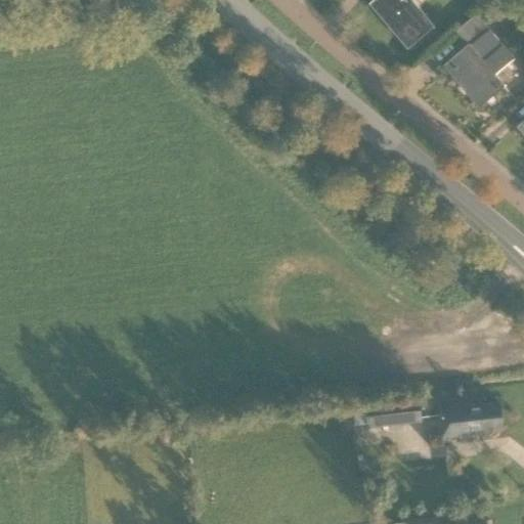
[(368,0),(366,3),(391,33),(393,31),(404,44),(429,24),(408,0),(368,0)]
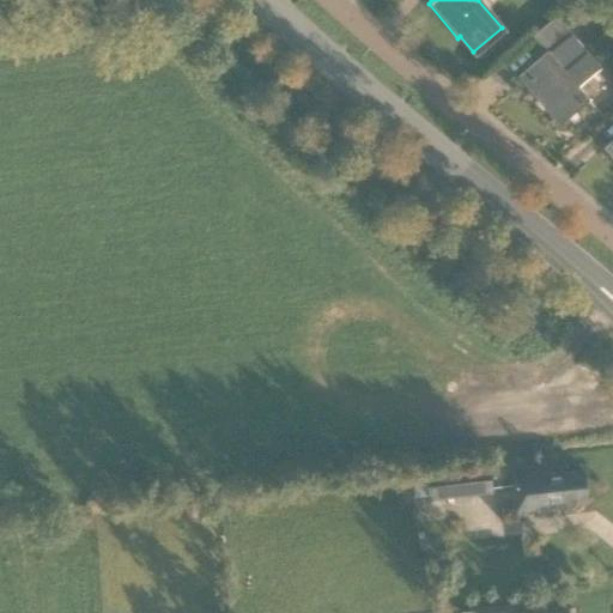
[(592,10),(583,0),(580,0),(570,8),(580,19),(592,10)]
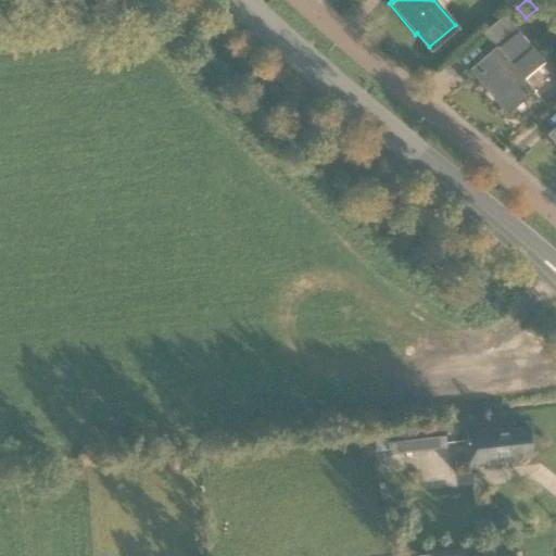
[(543,61),(502,13),(481,32),(493,46),(468,67),(492,97),(494,95),(505,109),(530,87),(522,78),(543,61)]
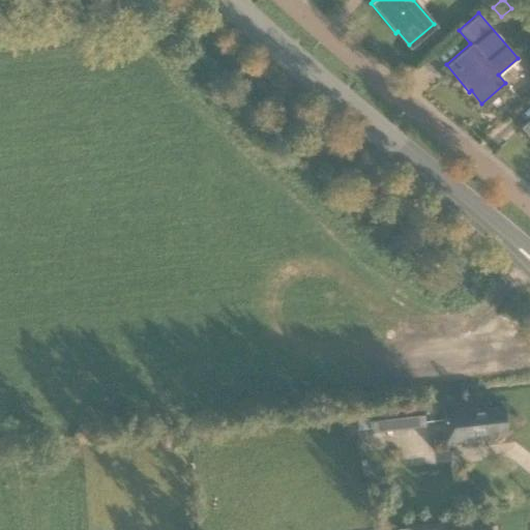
[(529,118),(521,126),(529,137),(529,118)]
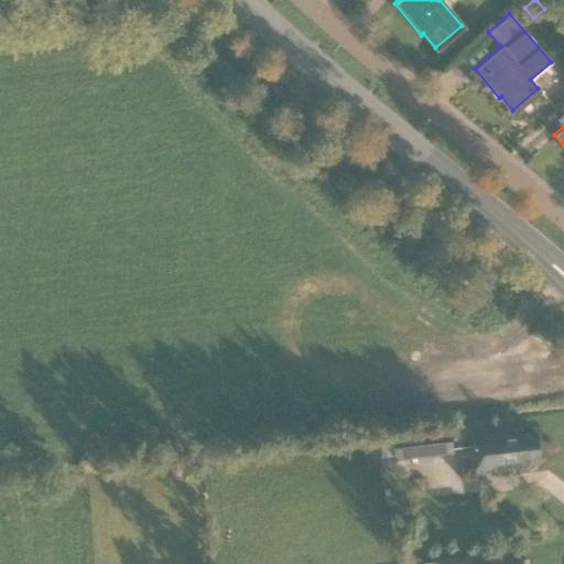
[(391,432),(391,433),(378,434),(380,456),(393,455),(394,458),(451,452),(447,425),(391,432)]
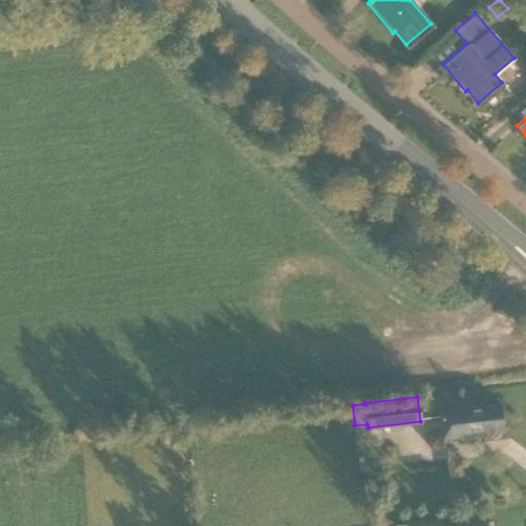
[(468,406),(468,400),(439,403),(443,442),(473,439),(473,435),(486,434),(485,430),(502,428),(499,402),(468,406)]
